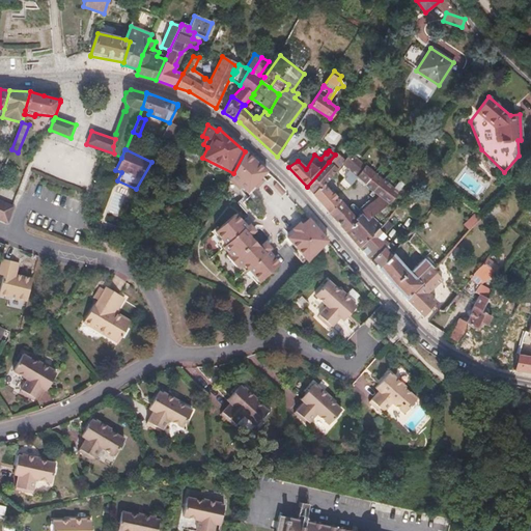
[(245,151),(233,173),(229,180),(238,190),(240,188),(244,192),(263,171),(245,151)]
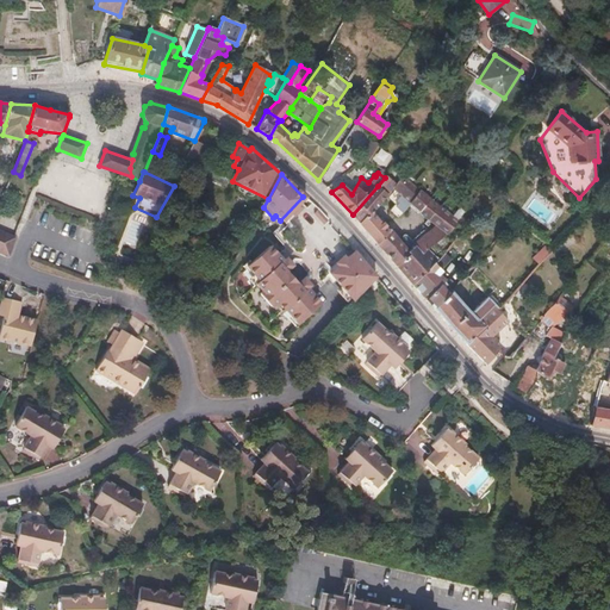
[(394,190),(396,191),(390,197),(398,205),(391,211),(397,217),(402,211),(409,204),(421,190),(406,178),(405,176),(394,190)]
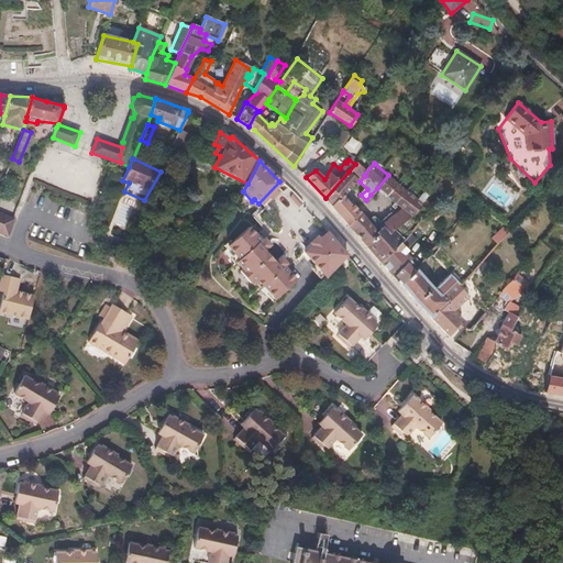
[(356,179),(349,172),(326,198),(332,207),(343,195),(357,180),(356,179)]
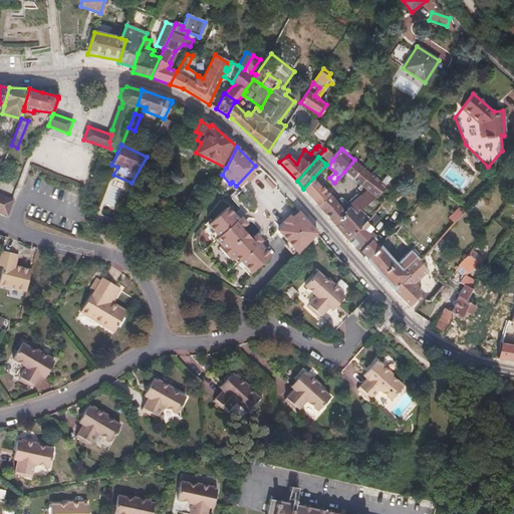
[(361,166),(354,160),(344,172),(349,176),(352,178),(361,166)]
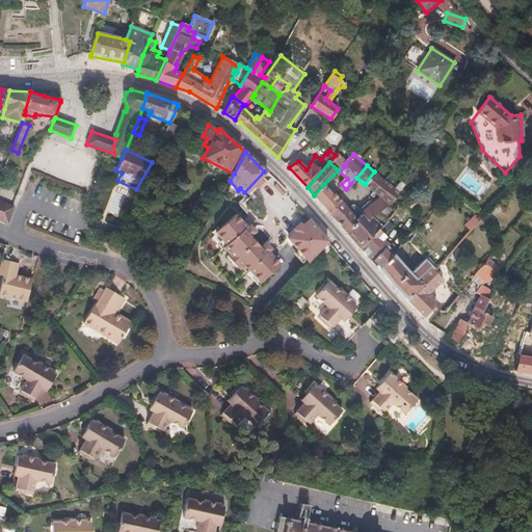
[(371,188),(380,196),(356,218),(347,208),(335,220),(348,236),(361,224),(364,228),(373,219),(393,201),(397,196),(400,193),(374,171),(365,184),(371,188)]
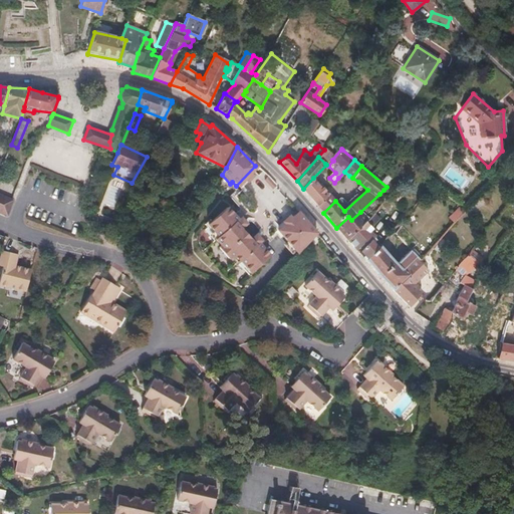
[(322,189),(313,178),(303,189),(319,207),(330,194),(324,188),(322,189)]
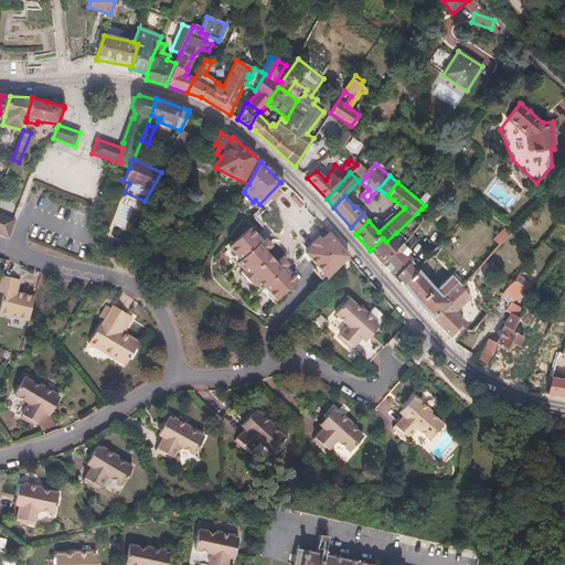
[(369,221),(363,213),(351,227),(355,234),(369,221)]
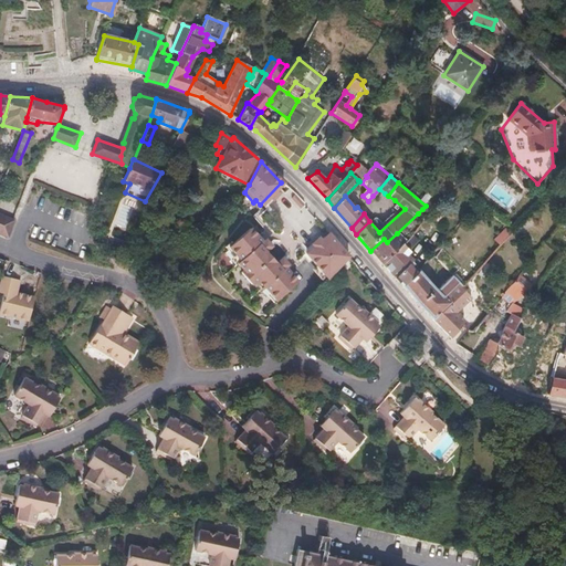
[(0,233),(7,237),(13,220),(0,215),(0,233)]
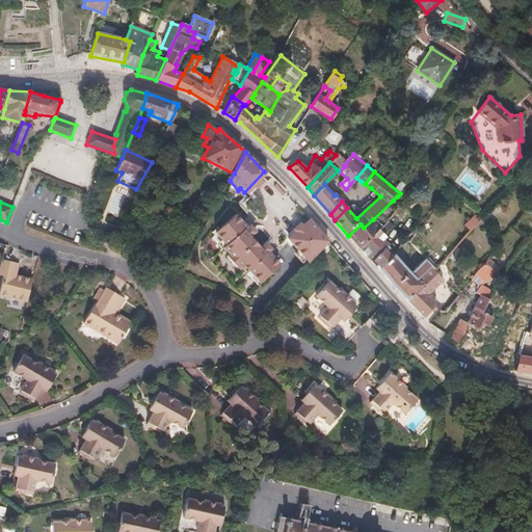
[(407,222),(394,211),(381,229),(379,232),(389,242),(407,222)]
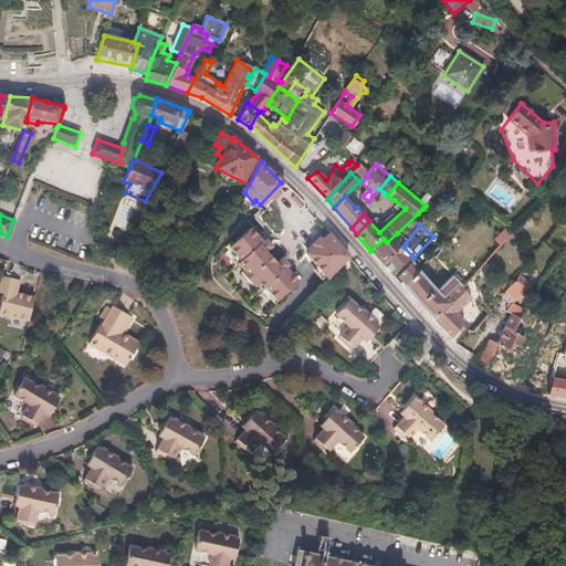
[(241,269),(239,271),(245,278),(243,280),(253,291),(257,289),(262,296),(264,294),(270,301),(273,297),(280,305),(301,285),(287,271),(283,274),(262,251),(265,248),(253,233),(232,253),(239,261),(236,263),(241,269)]
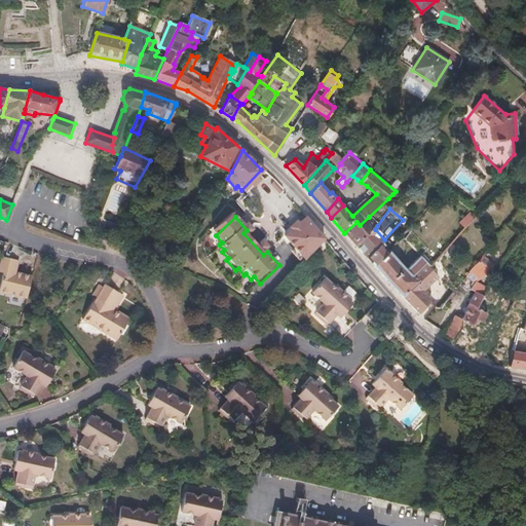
[(360,225),(357,222),(344,233),(357,246),(373,228),(375,229),(377,226),(369,217),(360,225)]
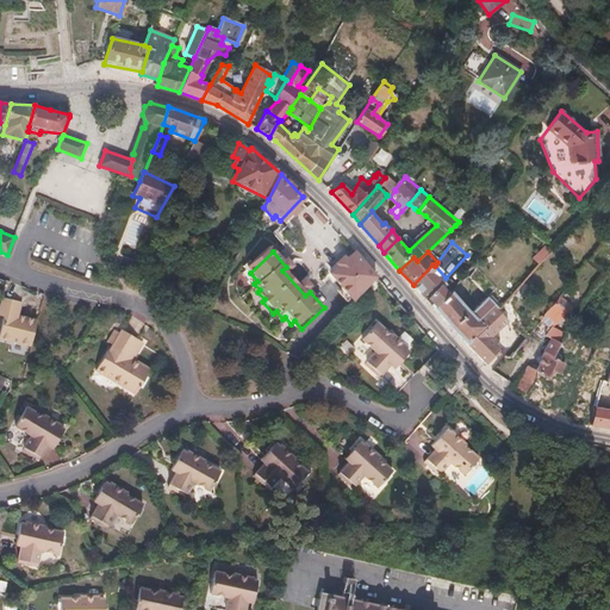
[(355,253),(332,274),(354,298),(378,275),(355,253)]
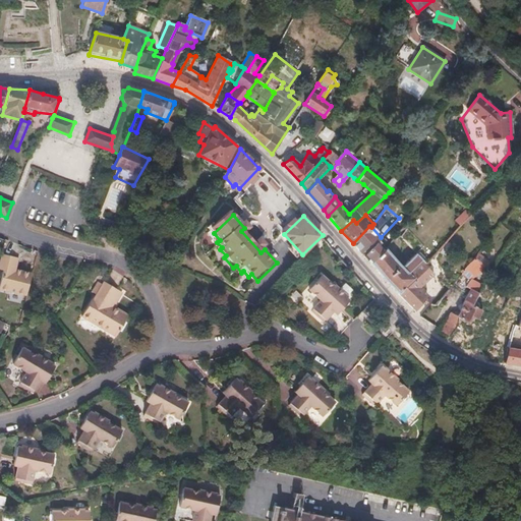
[(371,227),(369,226),(353,243),(370,264),(383,251),(372,248),(382,238),(381,237),(371,227)]
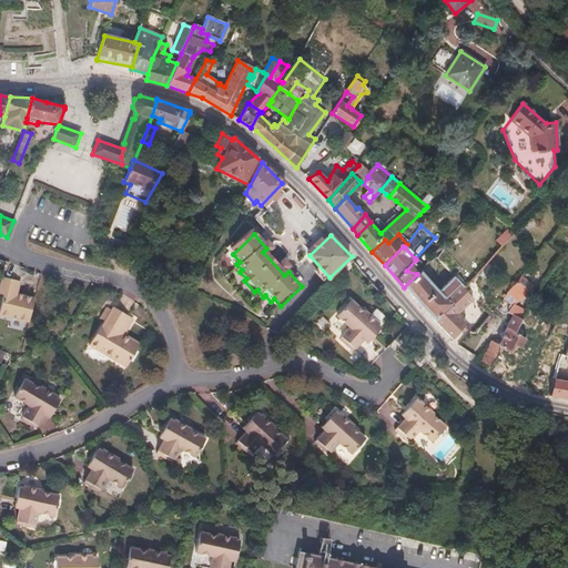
[(417,274),(404,287),(434,320),(452,304),(446,298),(460,285),(462,283),(454,275),(438,291),(421,271),(417,274)]
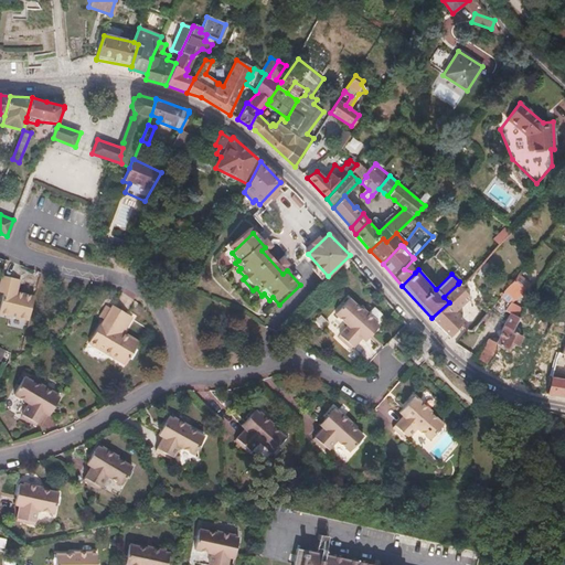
[(529,284),(516,275),(490,307),(501,316),(502,315),(504,317),(508,312),(511,315),(503,327),(497,342),(508,348),(511,344),(511,341),(518,344),(520,341),(524,337),(514,331),(519,317),(521,310),(511,302),(519,294),(520,295),(529,284)]
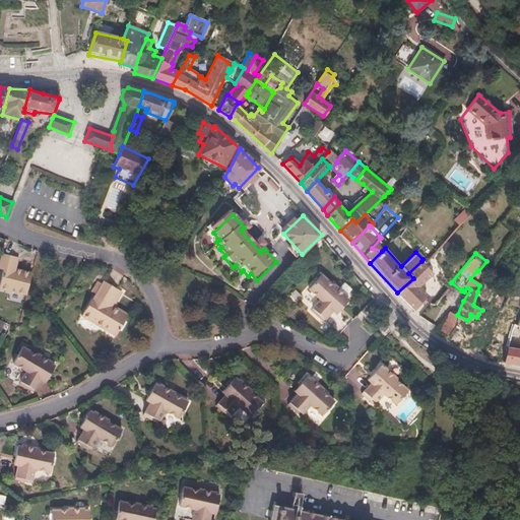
[(0,260),(0,269),(4,271),(0,287),(0,288),(17,294),(21,277),(23,271),(16,270),(12,268),(13,262),(18,263),(18,259),(2,254),(0,260)]
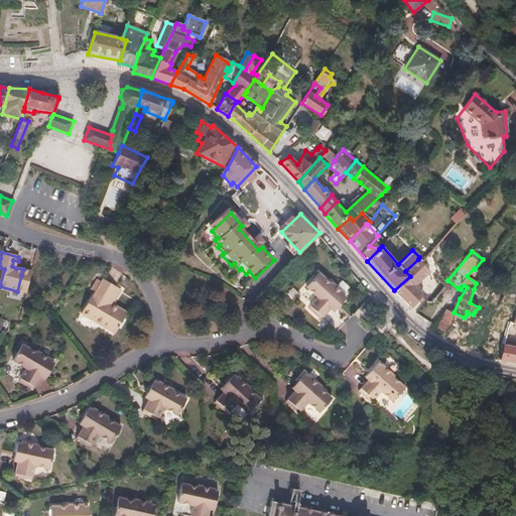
[(410,276),(394,290),(411,307),(420,297),(423,292),(415,285),(430,272),(420,261),(418,259),(405,271),(410,276)]
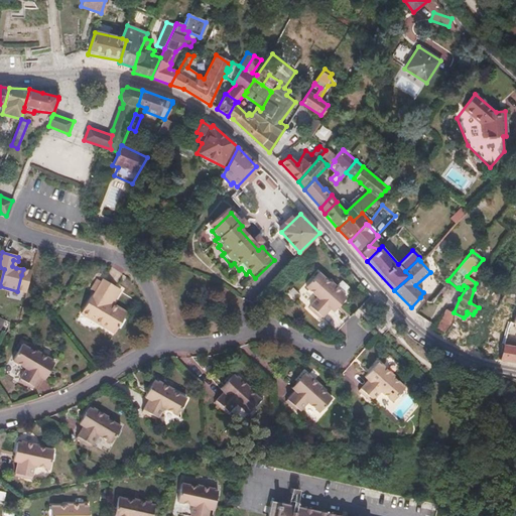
[(23,269),(21,275),(17,291),(26,293),(32,272),(23,269)]
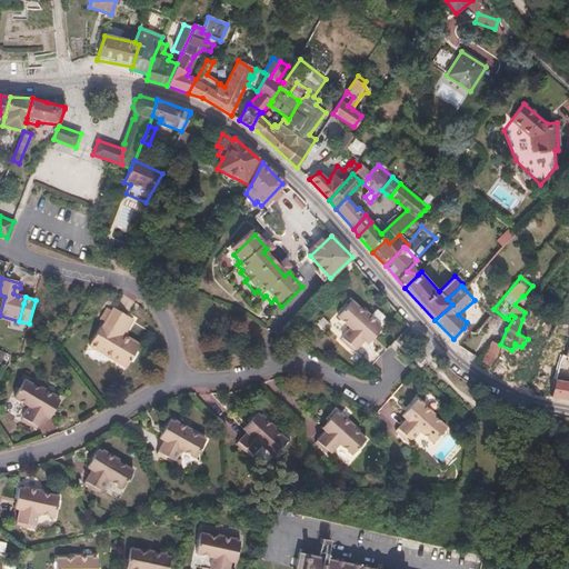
[(337,316),(351,327),(340,340),(353,351),(365,338),(366,339),(371,332),(375,336),(381,327),(378,325),(380,322),(366,310),(365,312),(350,300),(337,316)]
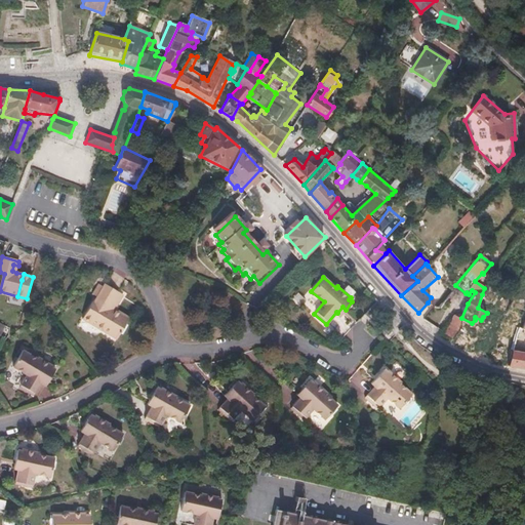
[(96,297),(94,296),(82,318),(116,337),(128,317),(113,308),(122,293),(105,283),(96,297)]
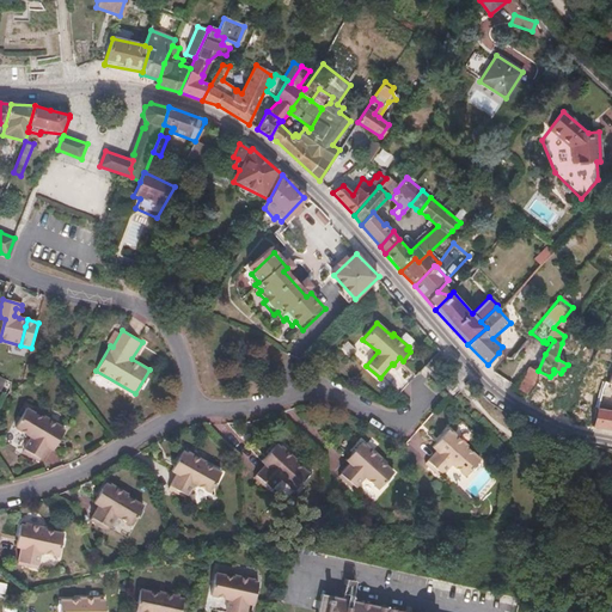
[(574,350),(562,343),(557,359),(568,365),(573,356),(591,368),(603,349),(582,337),(574,350)]
